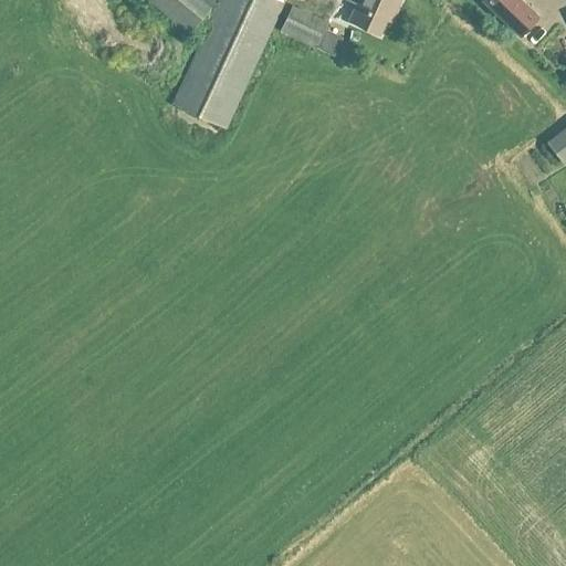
[(209,6),(212,0),(147,0),(189,34),(211,8),(209,6)]
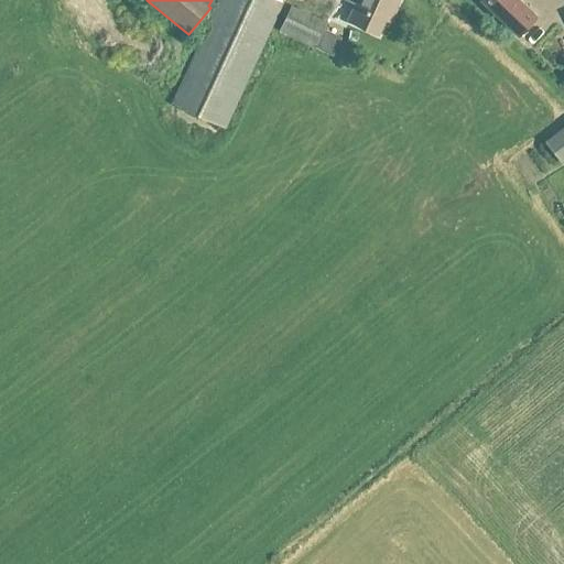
[(283,0),(217,0),(171,101),(225,128),(283,0)]
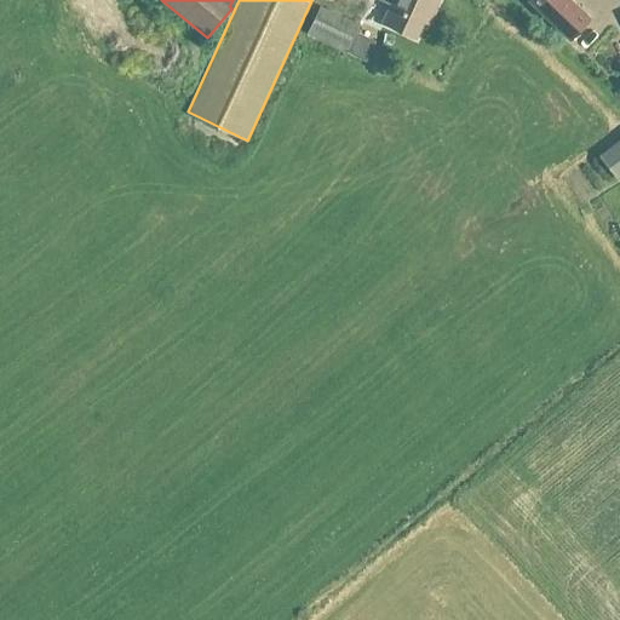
[(372,0),(382,0),(391,4),(384,21),(414,35),(422,17),(426,19),(435,0),(334,0),(333,3),(365,17),(372,0)]
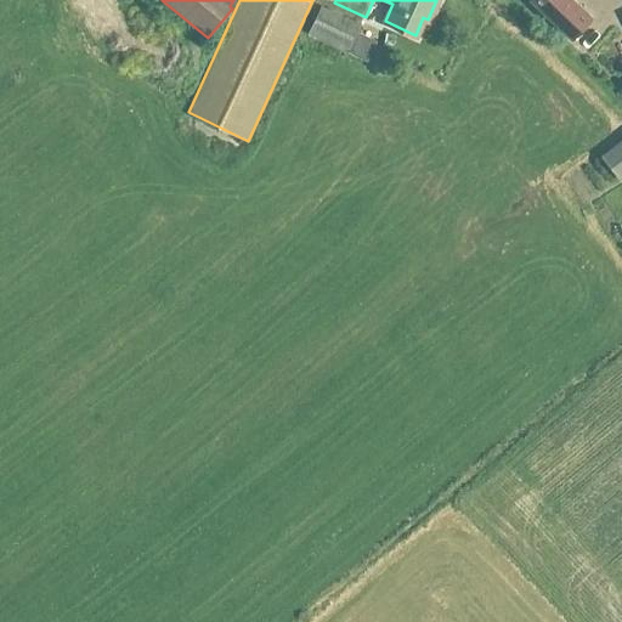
[(574,0),(531,0),(572,39),(593,18),(574,0)]
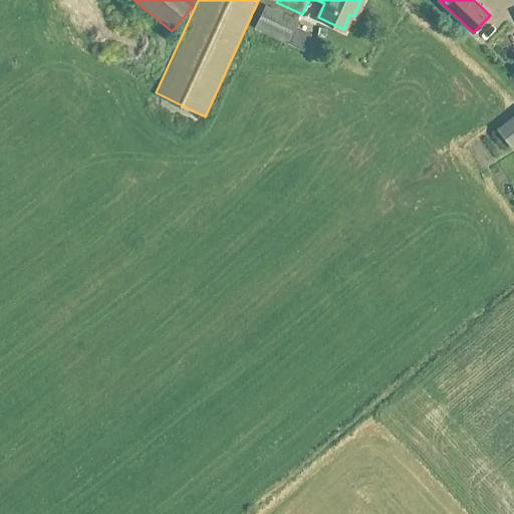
[(298,20),(265,3),(254,26),(286,43),(298,20)]
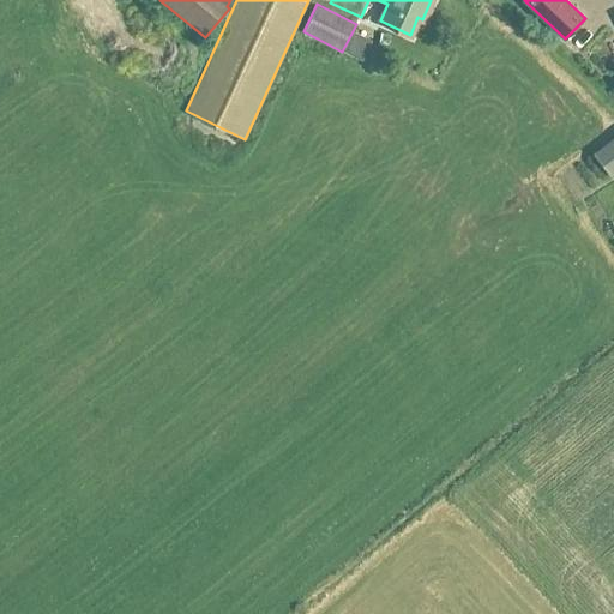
[(613,136),(593,154),(612,178),(613,175),(613,136)]
